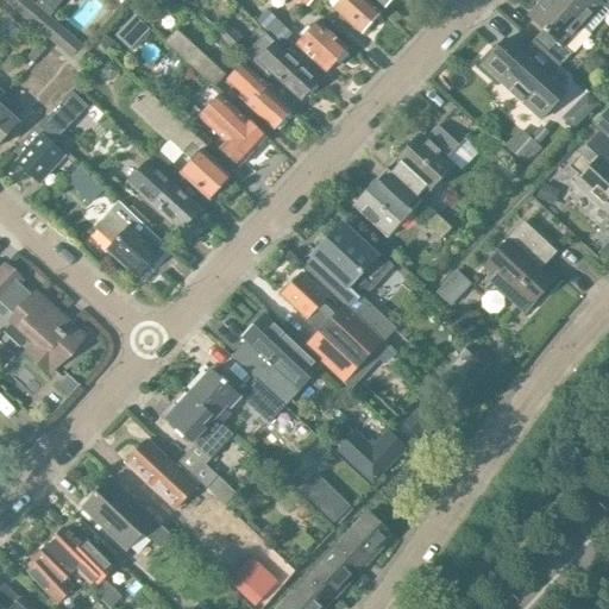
[(8,0),(7,2),(29,20),(38,8),(27,0),(8,0)]
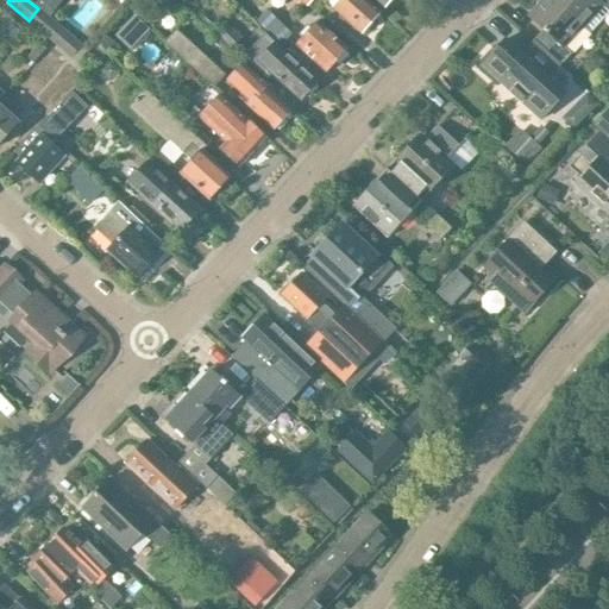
[(39,0),(54,11),(62,0),(39,0)]
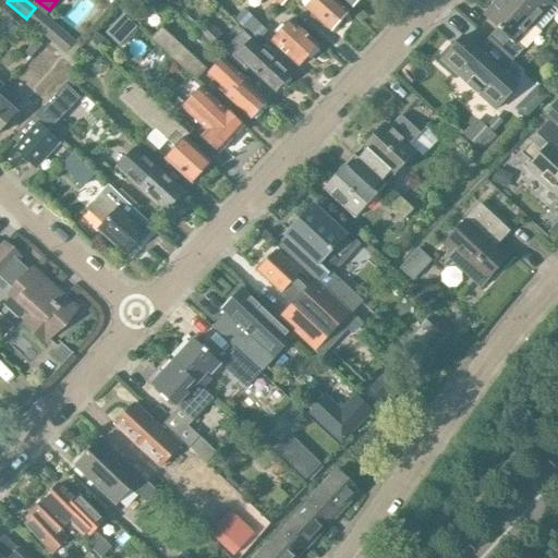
[(150,0),(123,0),(118,8),(130,17),(136,9),(142,14),(153,1),(150,0)]
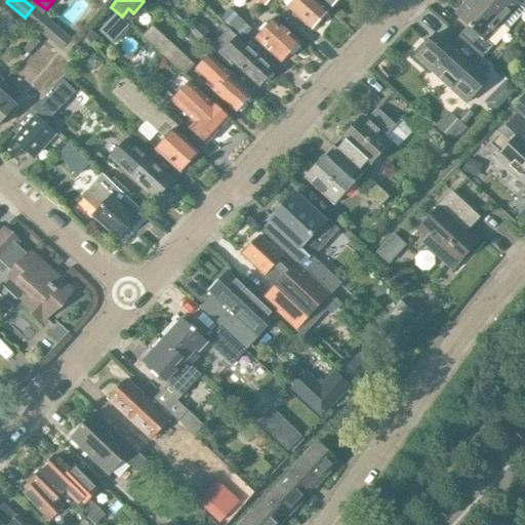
[(281,0),(311,28),(326,11),(315,0),(281,0)]
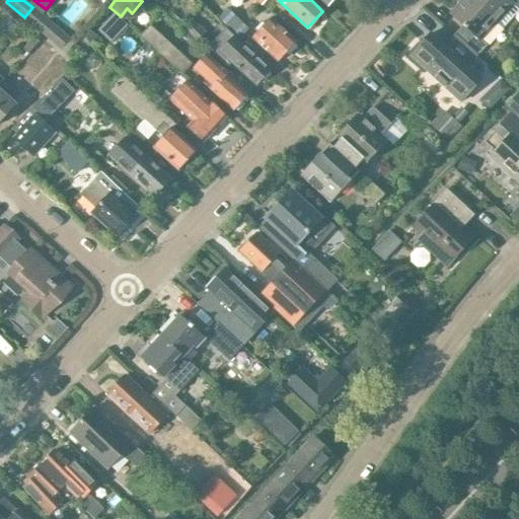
[(462,26),(454,34),(476,56),(486,47),(478,41),(496,23),(496,22),(470,0),(462,0),(450,14),(462,26)]
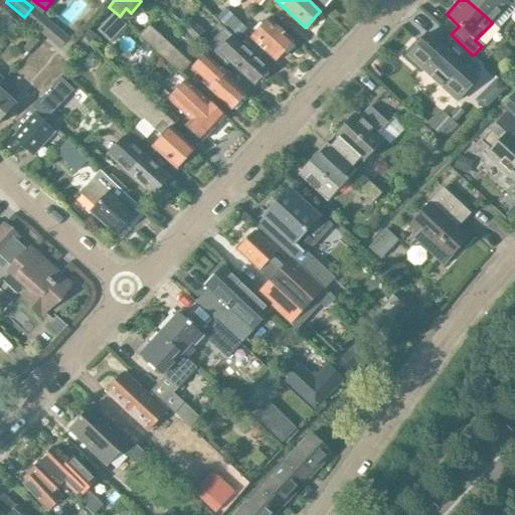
[(514,0),(467,0),(492,22),(492,23),(498,29),(514,10),(514,0)]
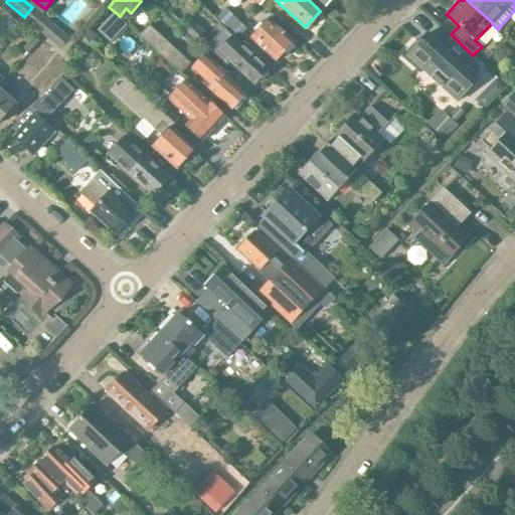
[(24,17),(42,33),(51,23),(32,7),(24,17)]
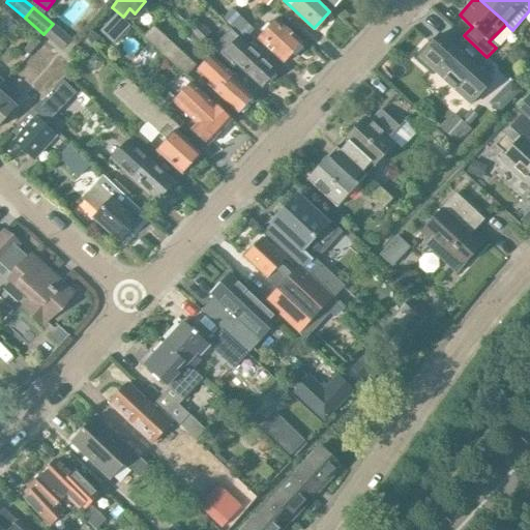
[(253,29),(231,9),(224,19),(243,38),(253,29)]
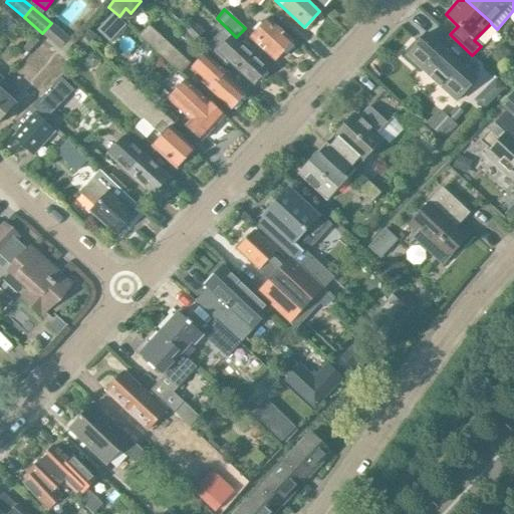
[(113,13),(96,30),(110,43),(126,25),(113,13)]
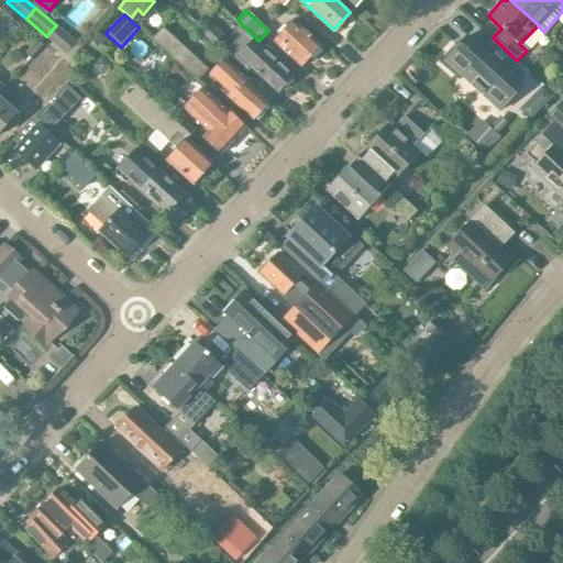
[(208,20),(196,33),(218,53),(229,41),(208,20)]
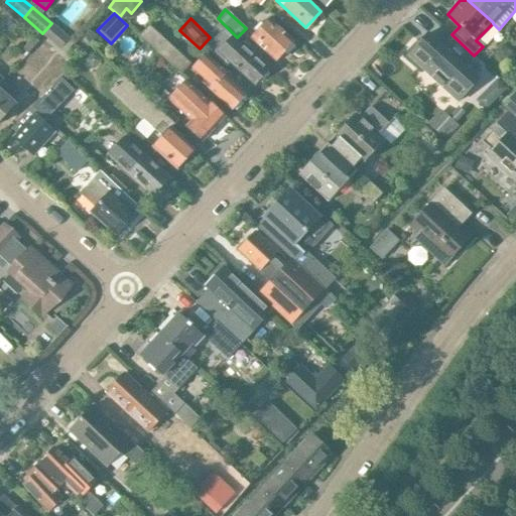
[(251,37),(257,43),(275,60),(292,41),(268,18),(251,37)]
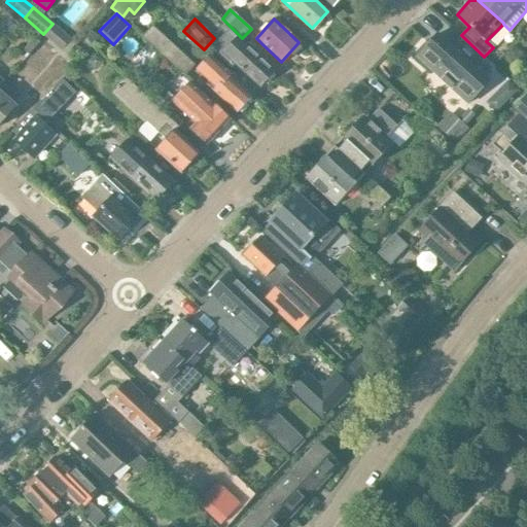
[(9,21),(2,30),(10,37),(19,28),(9,21)]
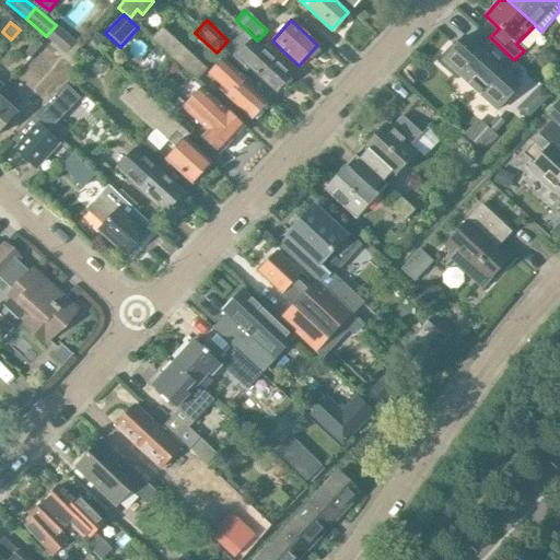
[(56,25),(46,36),(67,54),(76,43),(56,25)]
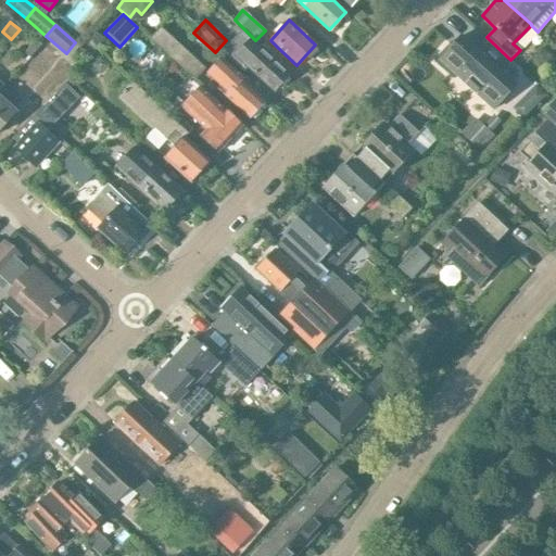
[(203,68),(160,27),(149,38),(193,79),(203,68)]
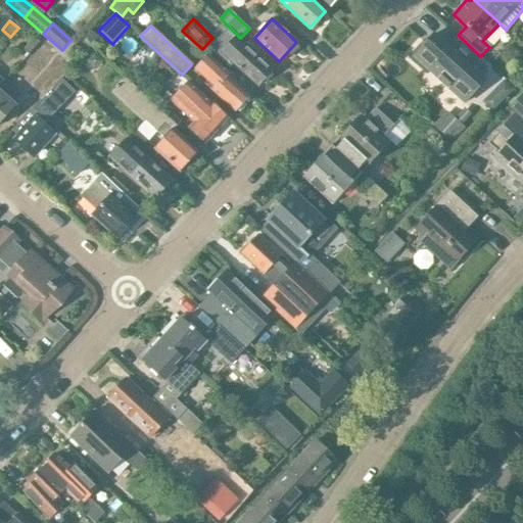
[(231,67),(234,64),(256,85),(271,69),(231,34),(227,30),(210,49),(231,67)]
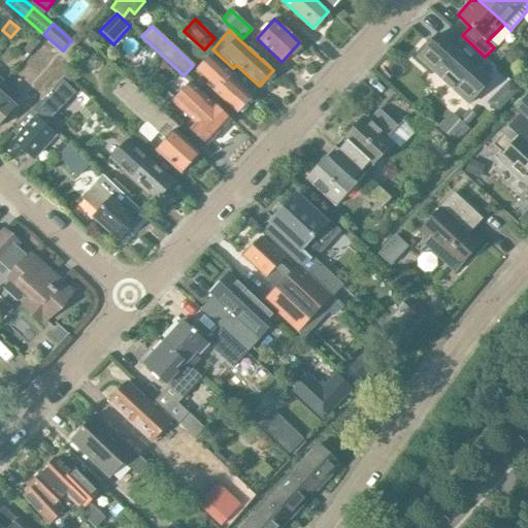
[(473,69),(485,57),(462,35),(451,47),(437,34),(417,57),(468,104),(488,83),(473,69)]
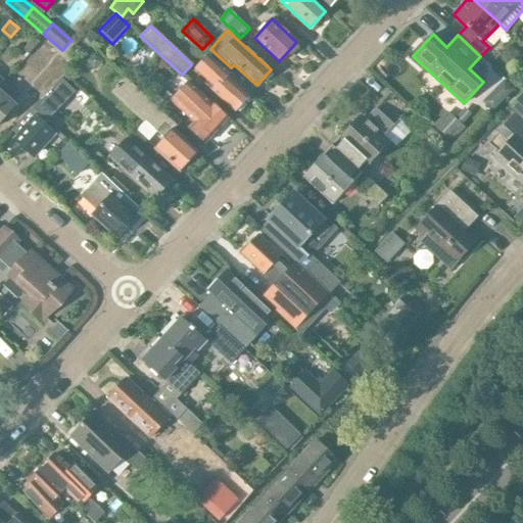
[(207,53),(194,68),(206,80),(204,83),(233,110),(247,95),(225,76),(228,73),(207,53)]
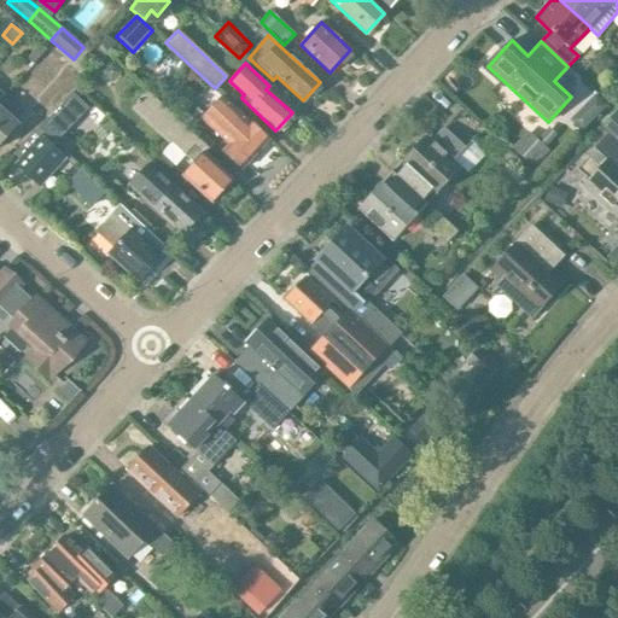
[(193,163),(182,174),(169,162),(162,170),(181,188),(187,180),(213,203),(232,181),(215,164),(216,163),(204,151),(207,147),(208,146),(204,144),(202,141),(200,141),(146,91),(129,109),(167,144),(169,141),(193,163)]
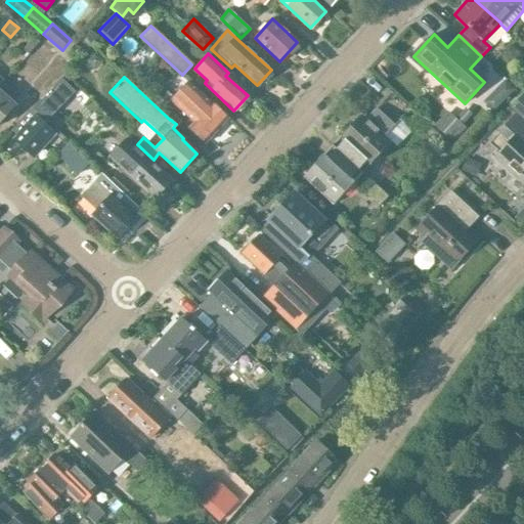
[(61,78),(33,107),(47,122),(76,92),(61,78)]
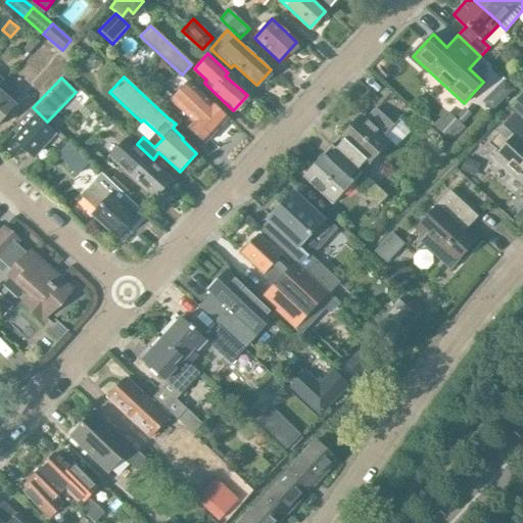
[(187,82),(170,99),(185,113),(187,110),(196,117),(187,128),(203,142),(226,117),(187,82)]
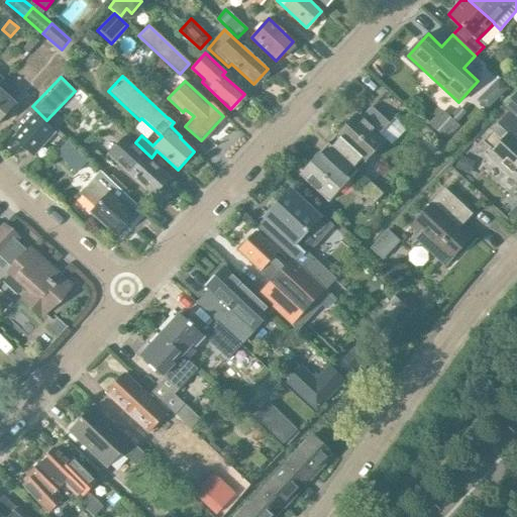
[(498,81),(478,101),(486,109),(506,89),(498,81)]
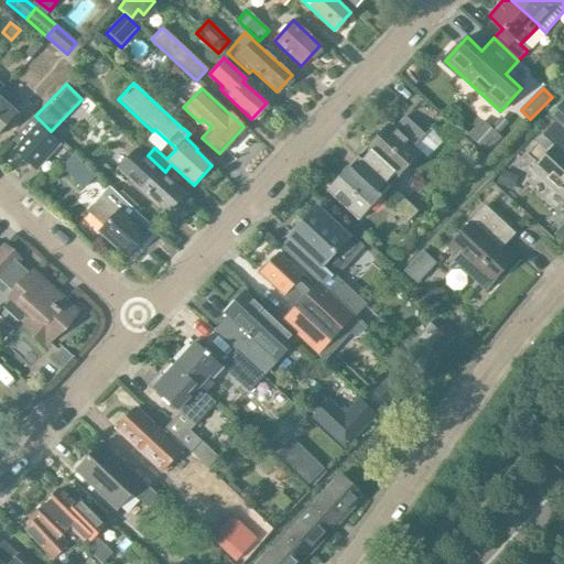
[(0,100),(0,130),(15,115),(0,100)]
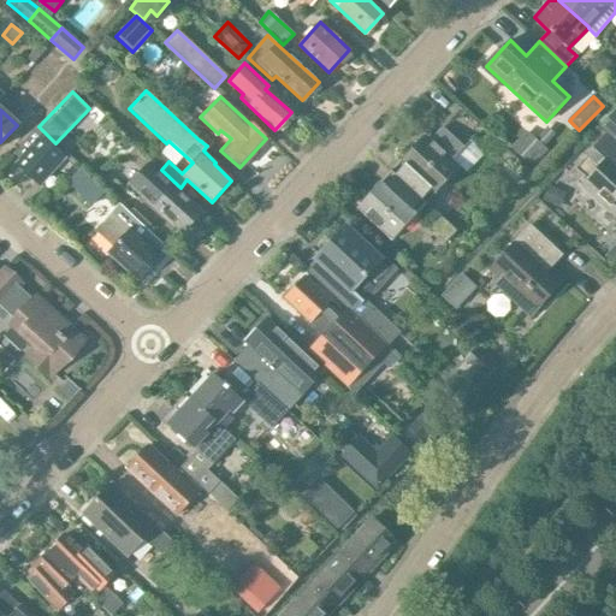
[(390,172),(426,205),(460,169),(451,160),(462,148),(442,129),(430,141),(424,136),(390,172)]
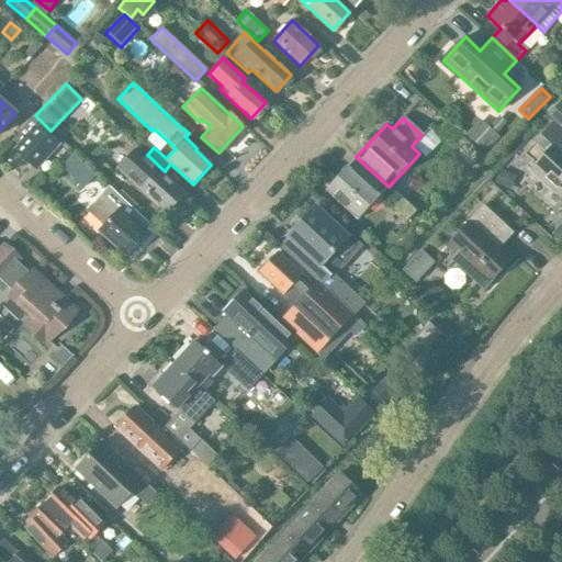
[(481,120),(467,135),(485,153),(499,137),(481,120)]
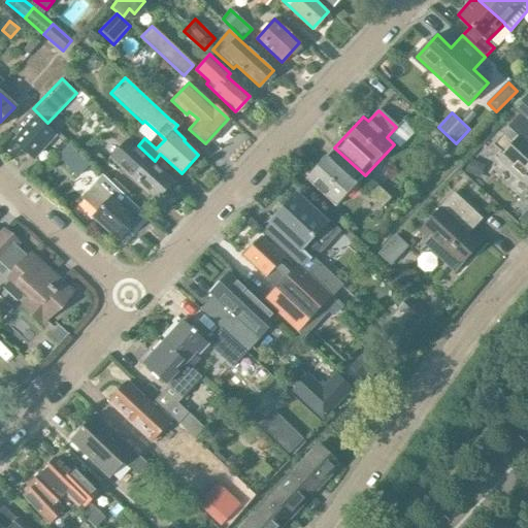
[(527,123),(522,118),(519,114),(501,133),(513,143),(497,159),(527,188),(527,123)]
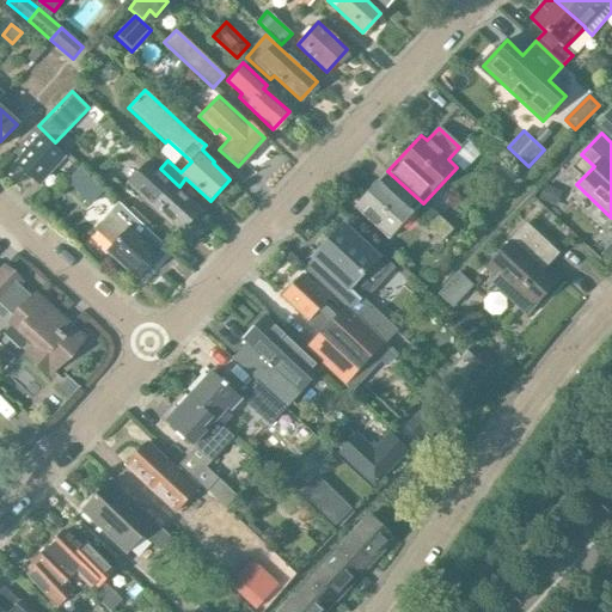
[(204,134),(200,140),(202,142),(206,145),(204,146),(207,148),(208,147),(212,151),(214,147),(210,144),(213,141),(204,134)]
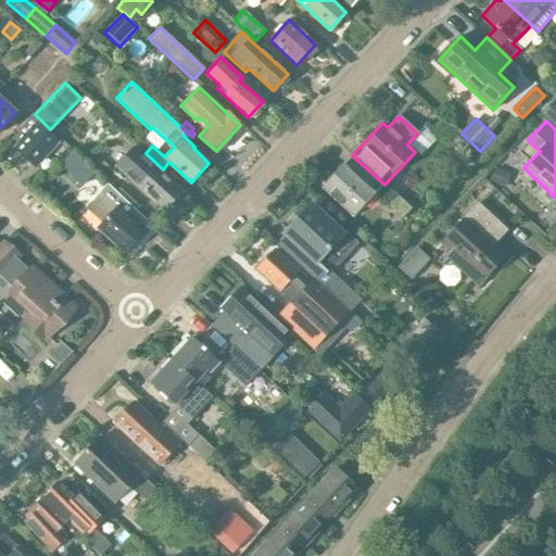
[(58,142),(38,123),(14,149),(35,167),(58,142)]
